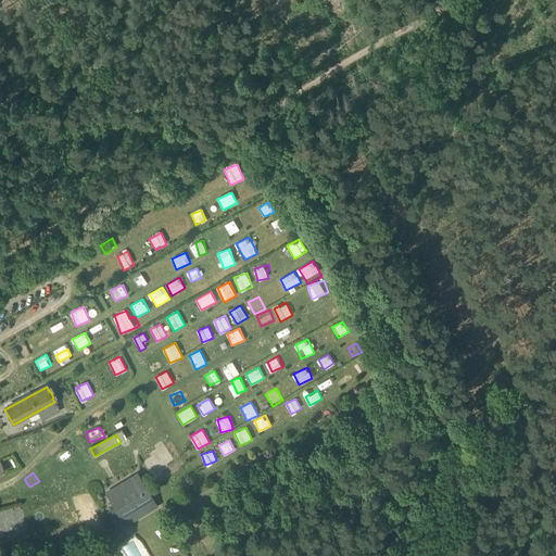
[(108,513),(118,529),(156,505),(138,474),(105,492),(115,508),(108,513)]
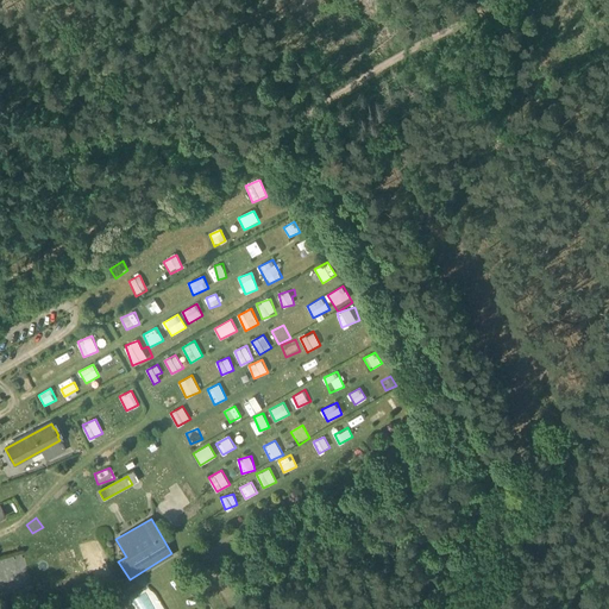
All buildings are outlined.
